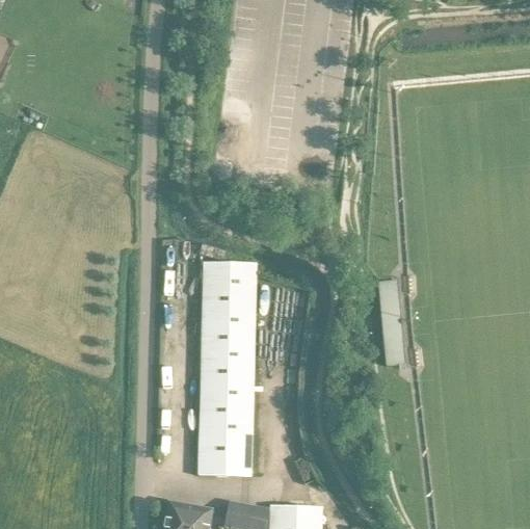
[(252,474),(257,263),(204,261),(199,473),(252,474)]
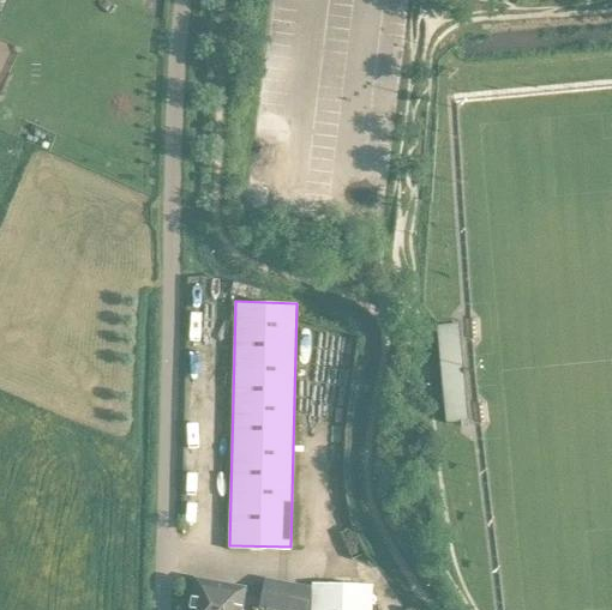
[(461,321),(437,324),(449,420),(473,417),(461,321)]
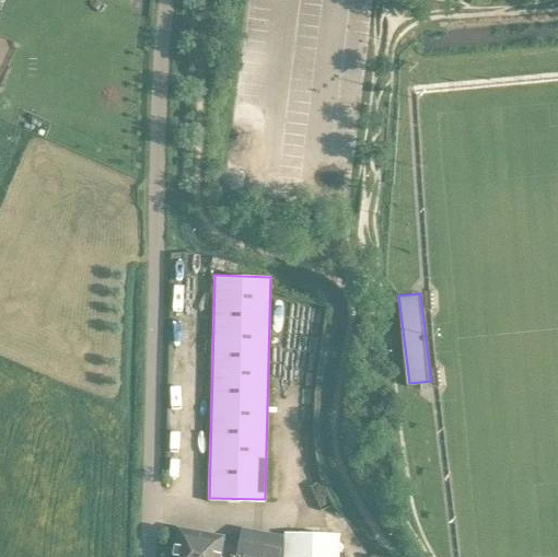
[(173,556),(219,556),(223,535),(178,526),(173,556)]
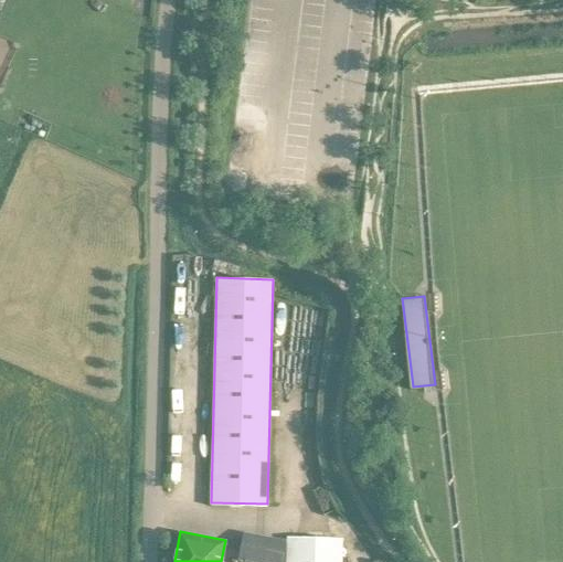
[(242,545),(240,557),(269,561),(279,561),(285,539),(244,531),(242,545)]
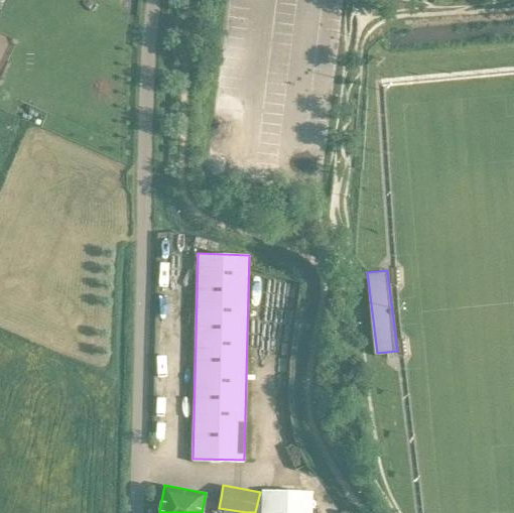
[(312,512),(314,491),(262,488),(262,492),(260,492),(255,512),(312,512)]
